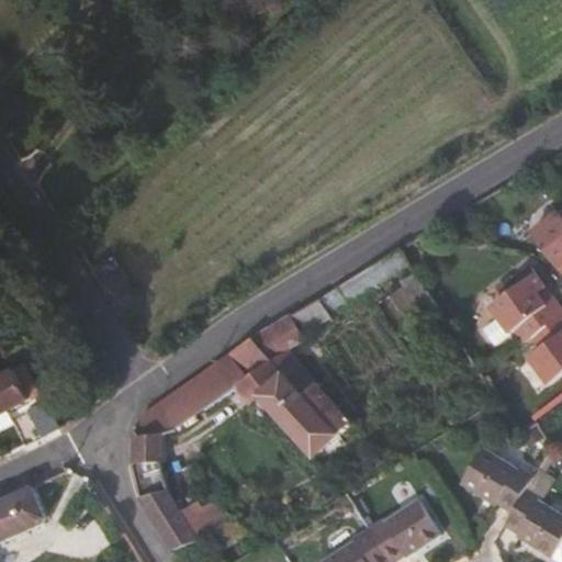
[(561,221),(559,216),(532,236),(559,272),(561,270),(561,221)]
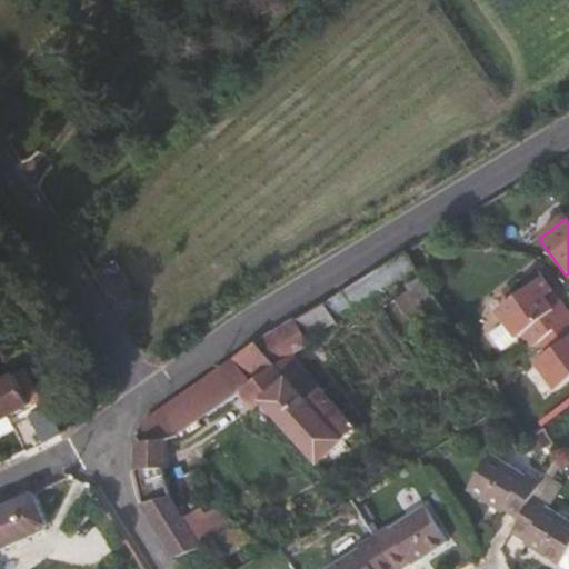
[(332,318),(415,268),(405,252),(273,331),(288,356),(309,343),(306,338),(333,321),(332,318)]
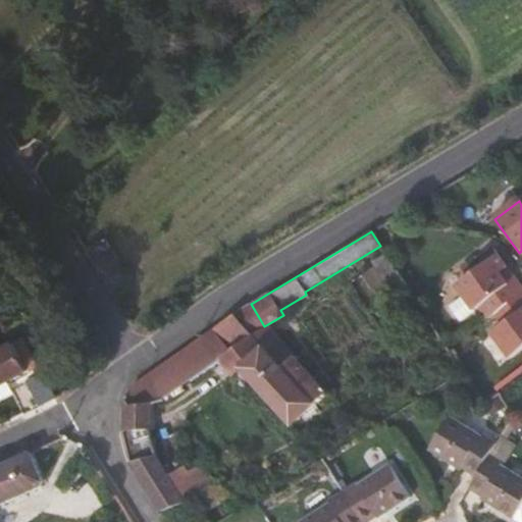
[(111,293),(127,282),(102,240),(85,250),(111,293)]
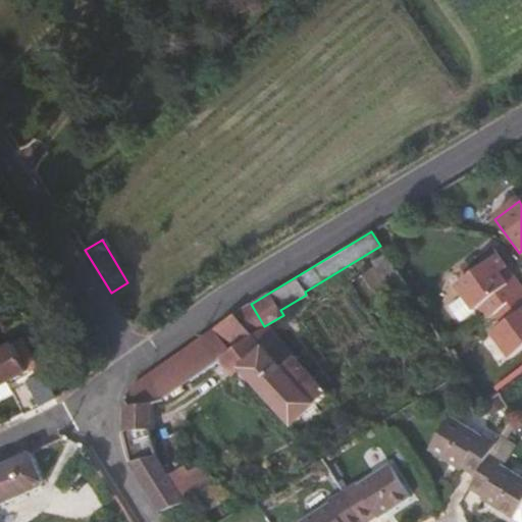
[(479,310),(487,321),(494,316),(516,299),(499,276),(506,271),(496,258),(455,290),(474,313),(479,310)]
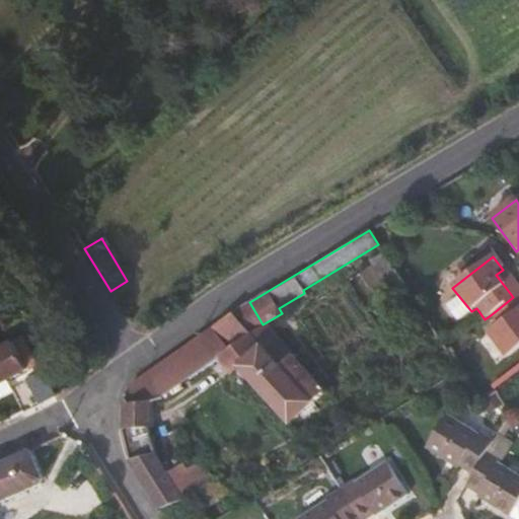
[(518,291),(503,270),(496,275),(513,297),(518,293),(518,291)]
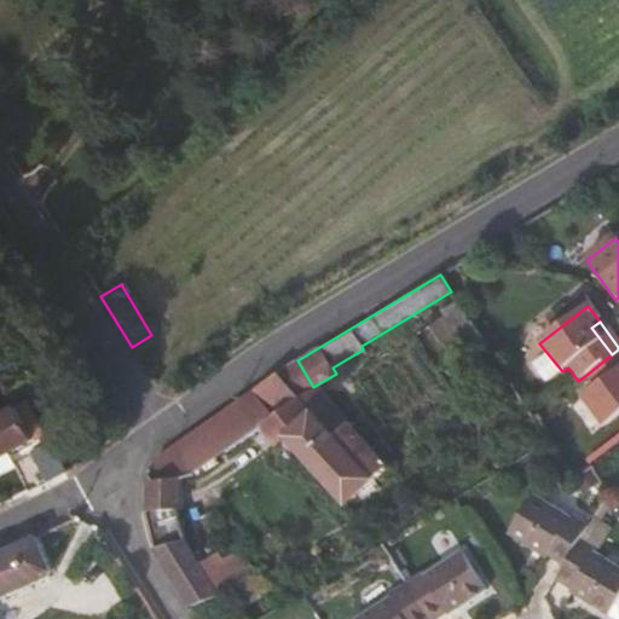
[(618,350),(612,354),(586,375),(596,388),(583,399),(605,428),(618,417),(618,350)]
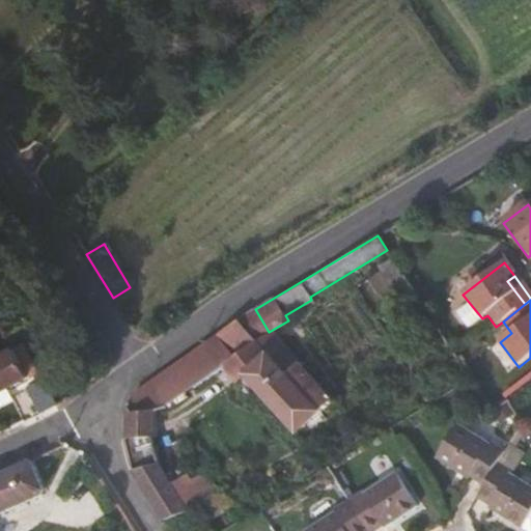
[(255,309),(241,317),(215,336),(233,363),(269,332),(255,309)]
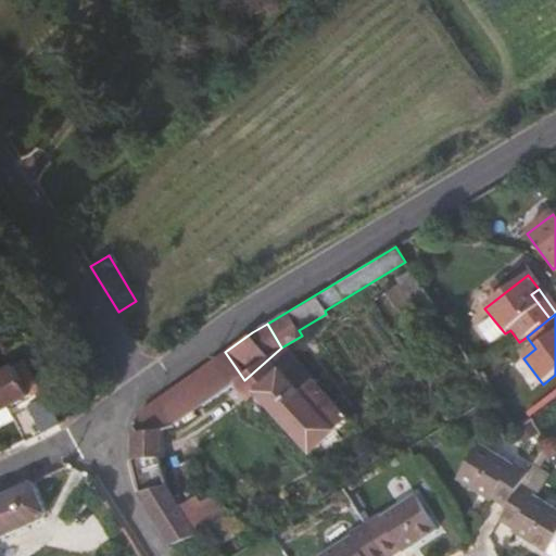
[(292,359),(281,348),(244,380),(256,392),(292,359)]
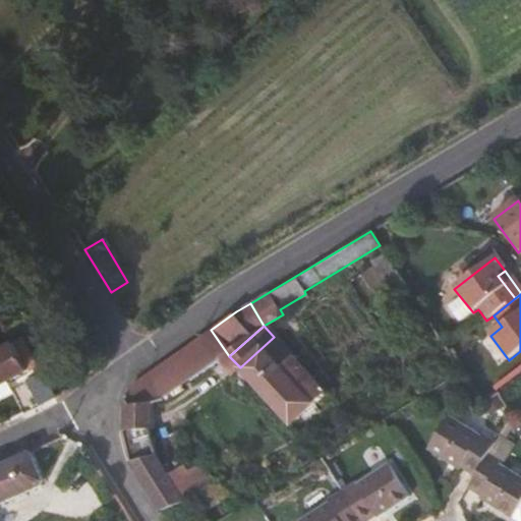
[(220,362),(229,356),(211,330),(147,375),(164,400),(220,362)]
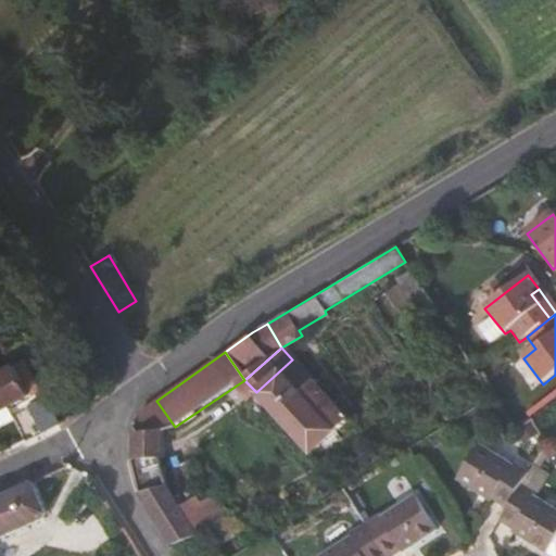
[(0,411),(23,400),(40,434),(58,427),(25,359),(0,371),(0,411)]
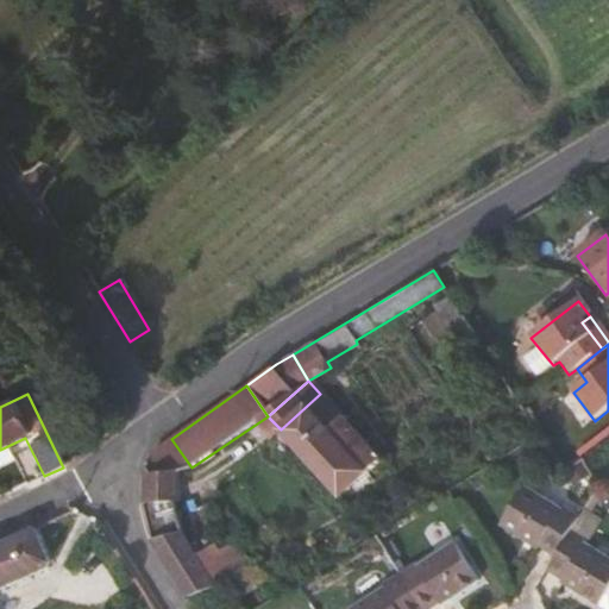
[(351,418),(346,412),(340,416),(320,394),(281,429),(340,496),(381,460),(369,447),(374,443),(369,437),(364,441),(346,422),(351,418)]
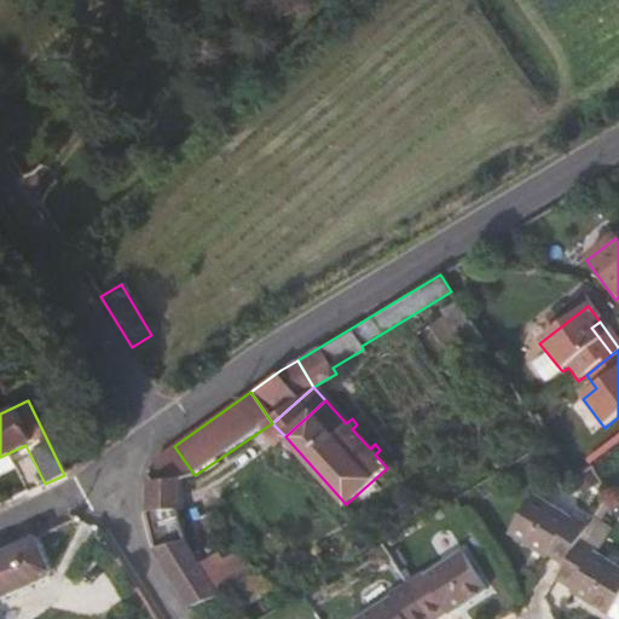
[(261,431),(276,446),(285,437),(272,423),(261,431)]
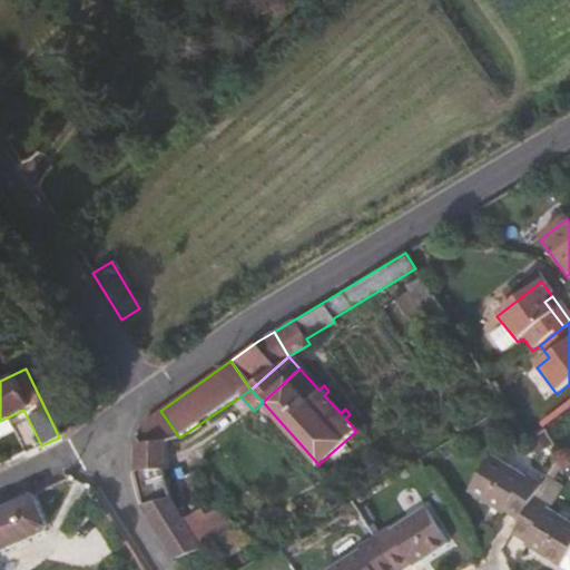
[(164,468),(167,443),(135,440),(134,470),(164,468)]
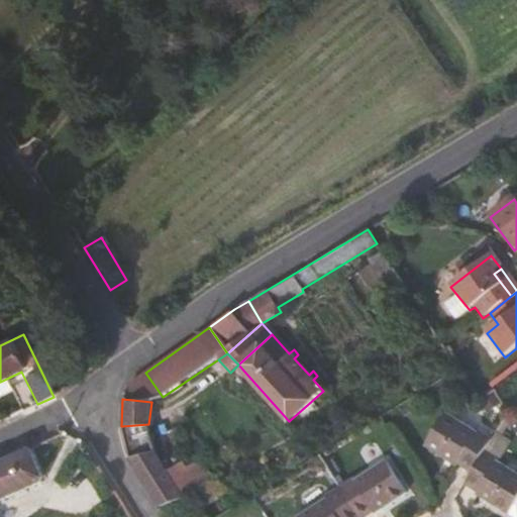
[(424,445),(455,466),(457,462),(472,472),(485,453),(492,441),(446,412),(424,445)]
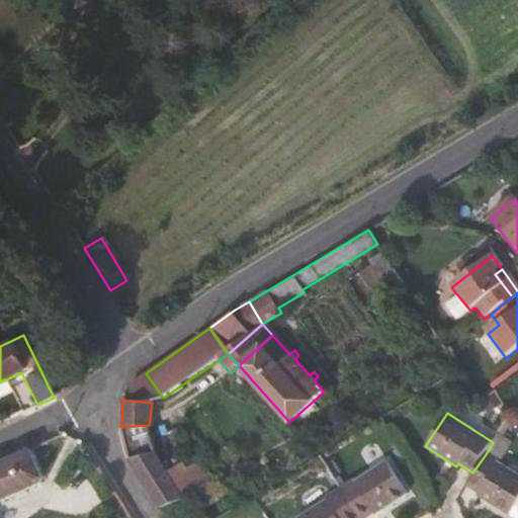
[(0,500),(39,483),(41,478),(29,449),(0,461),(0,500)]
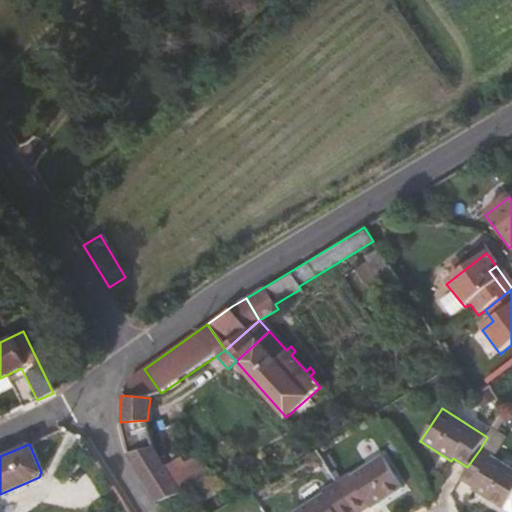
[(184,463),(181,459),(166,467),(154,448),(128,456),(158,502),(183,492),(209,475),(197,456),(184,463)]
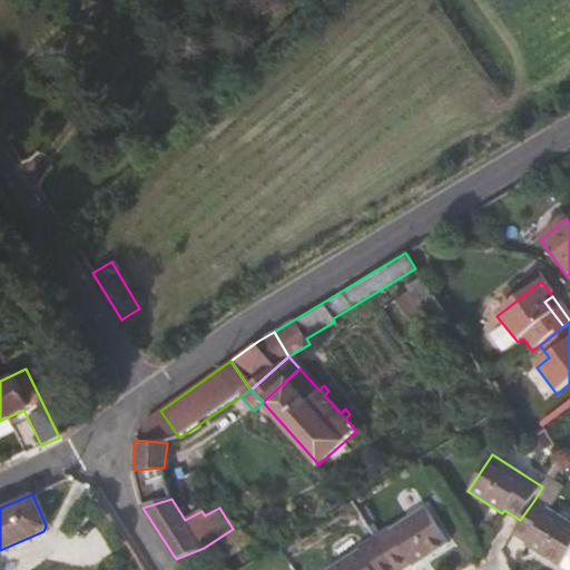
[(569,569),(569,523),(534,500),(520,520),(512,533),(527,542),(524,546),(562,569),(569,569)]
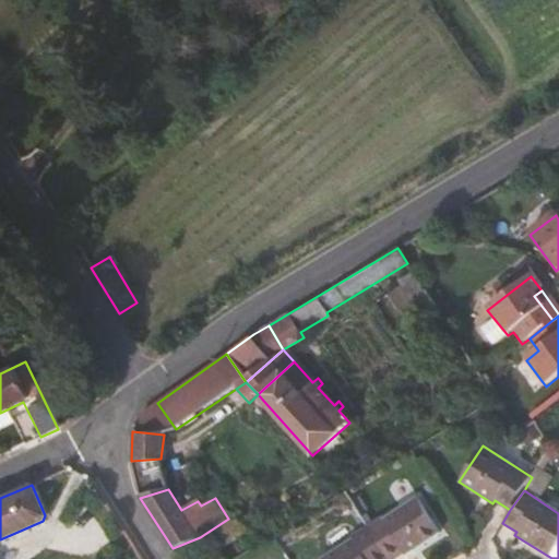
[(439,534),(416,498),(366,530),(384,558),(390,558),(401,552),(403,556),(439,534)]
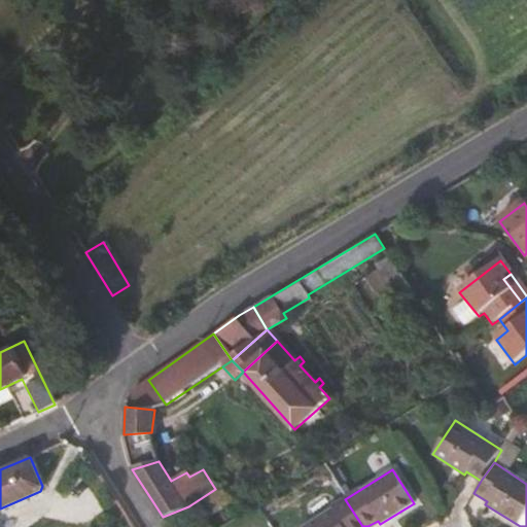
[(362,526),(345,499),(300,526),(362,526)]
